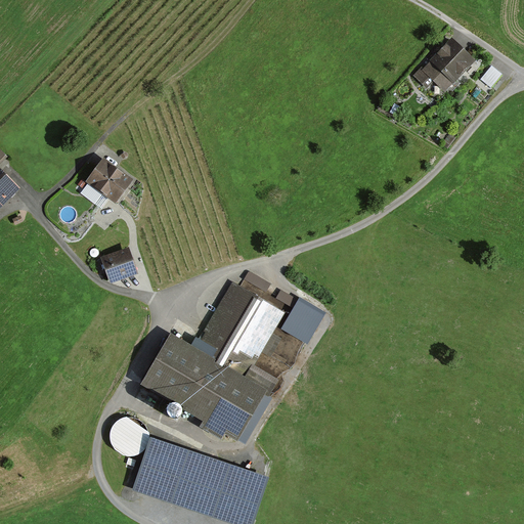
[(433,76),(445,88),(471,63),(450,42),(425,67),(425,66),(416,75),(425,83),(433,76)]
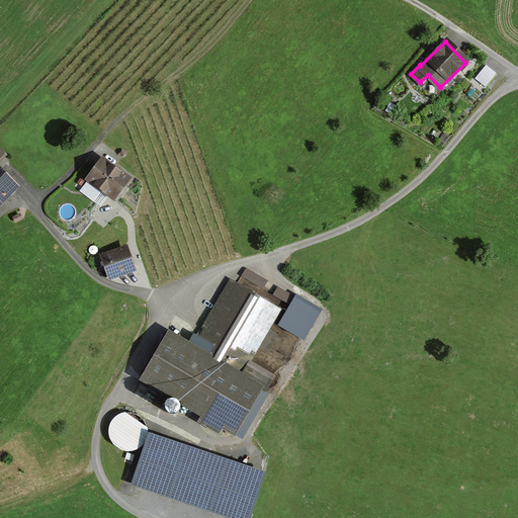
[(487,66),(476,79),(487,88),(498,74),(487,66)]
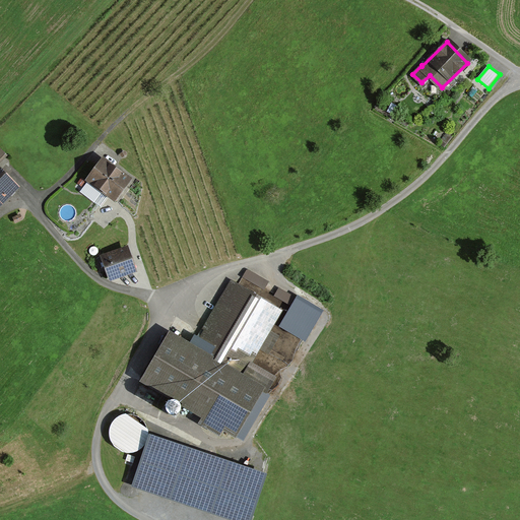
[(102,155),(85,179),(115,200),(132,178),(102,155)]
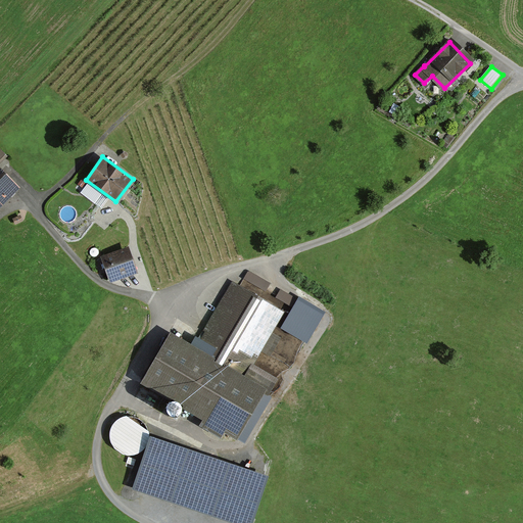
[(0,203),(18,186),(0,168),(0,203)]
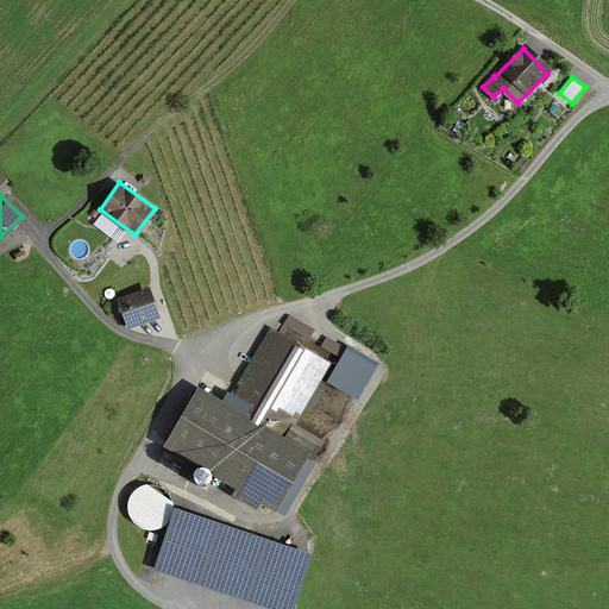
[(150,289),(117,301),(127,332),(161,320),(150,289)]
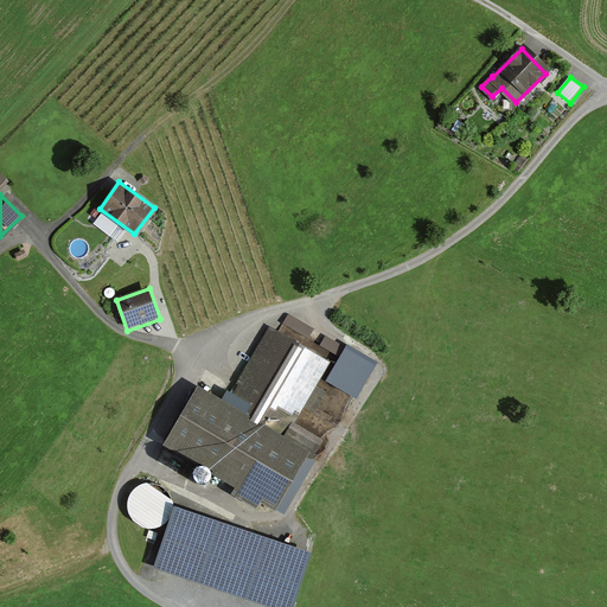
[(198,389),(163,448),(235,490),(231,497),(257,512),(261,505),(275,513),(307,459),(312,461),(324,441),(295,425),(332,363),(269,326),(224,403),(198,389)]
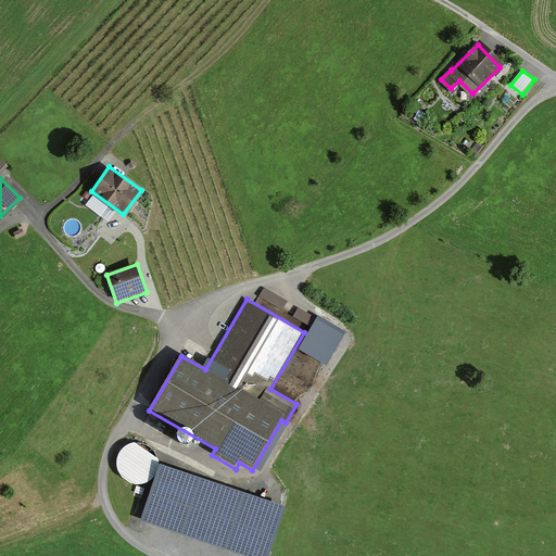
[(316,327),(320,317),(298,310),(294,318),(316,327)]
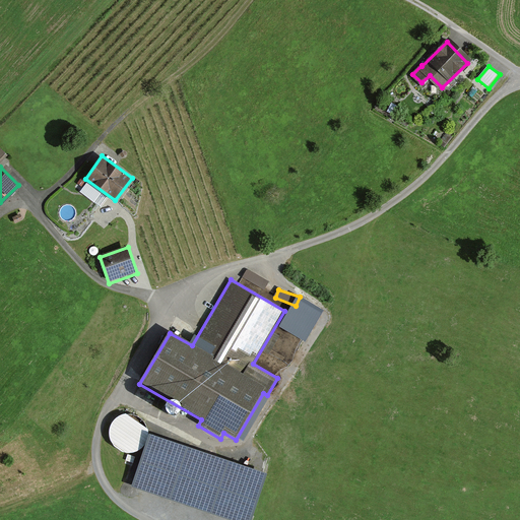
[(272,351),(280,336),(271,332),(264,347),(272,351)]
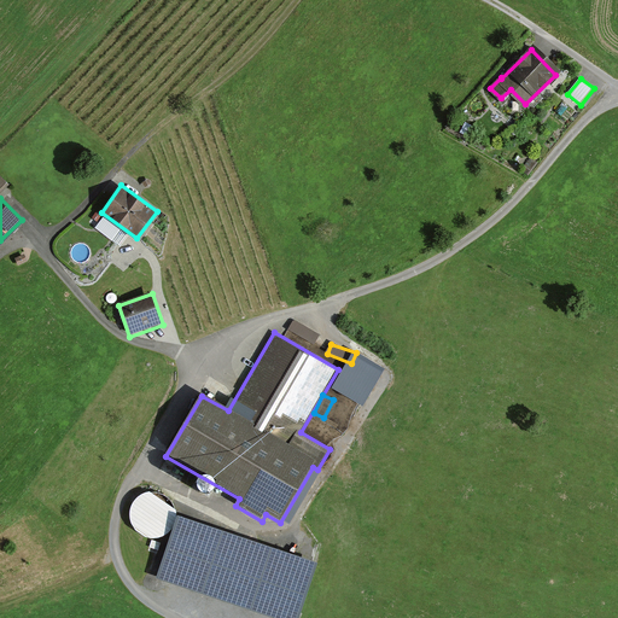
[(299,617),(318,565),(178,518),(156,581),(267,617),(299,617)]
